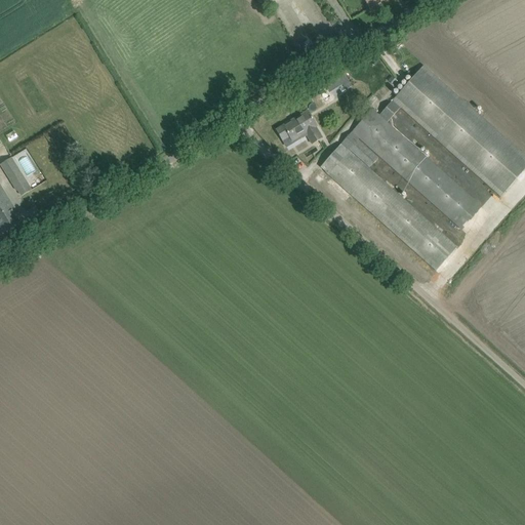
[(363,0),(369,8),(384,0),(363,0)]
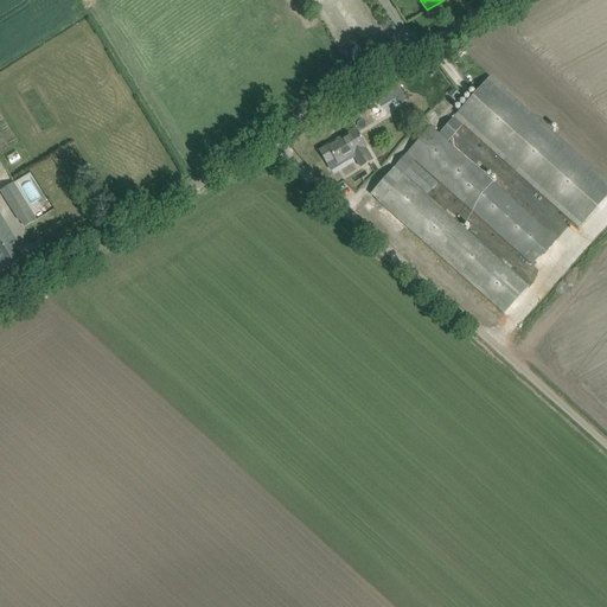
[(439,134),(448,142),(464,126),(579,228),(606,196),(606,180),(490,77),(439,134)]
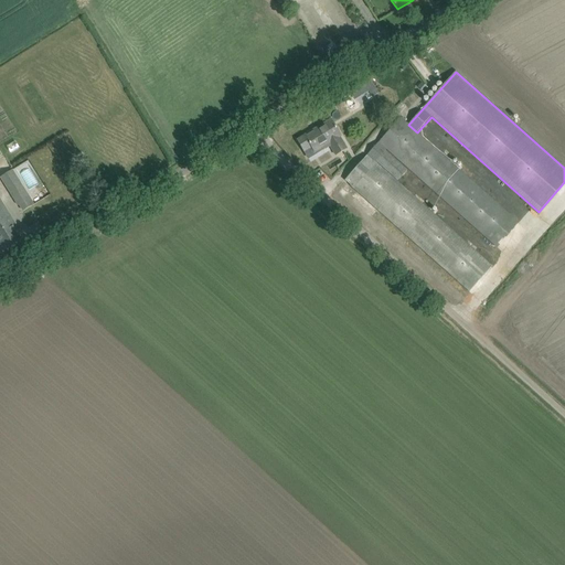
[(370,78),(359,85),(365,94),(369,92),(375,88),(370,78)]
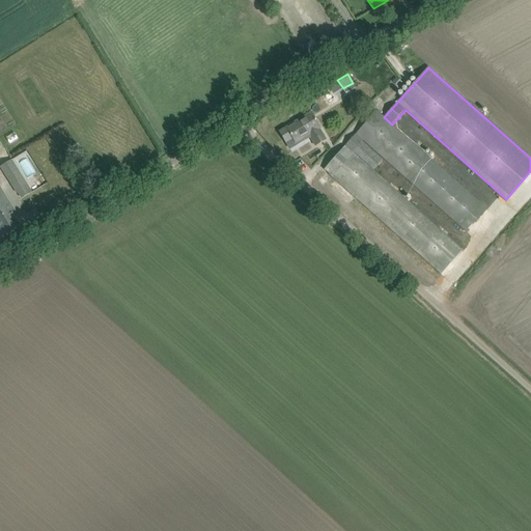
[(487,210),(392,124),(384,117),(376,111),(357,134),(467,232),(487,210)]
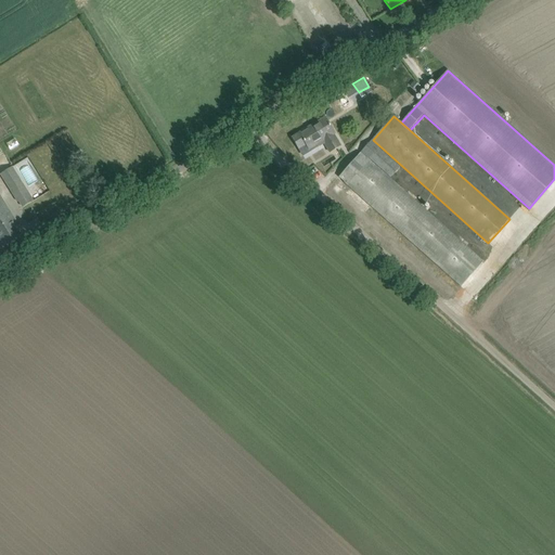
[(299,133),(292,139),(299,150),(306,145),(309,150),(323,141),(330,153),(340,146),(333,134),(335,133),(325,118),(312,127),(313,128),(301,136),(299,133)]
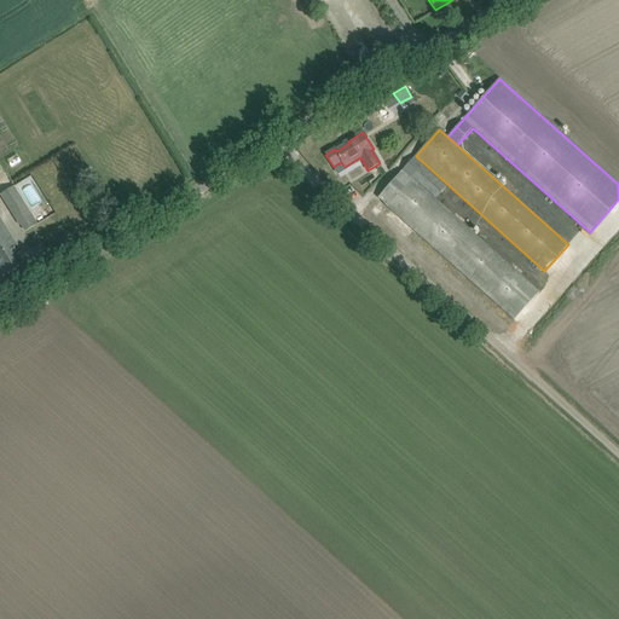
[(423,163),(416,156),(401,172),(410,179),(411,177),(435,198),(446,187),(422,166),(423,163)]
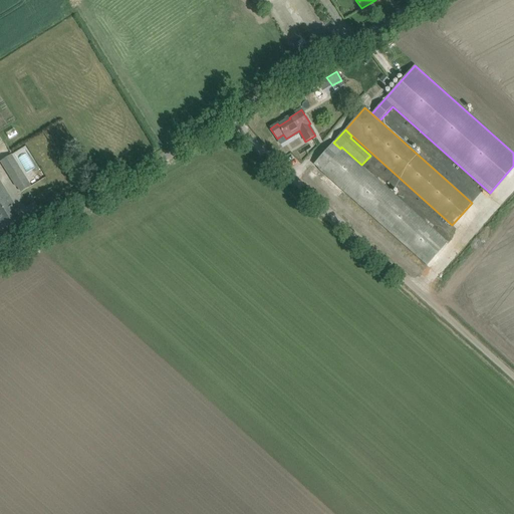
[(101,147),(107,155),(121,145),(115,137),(101,147)]
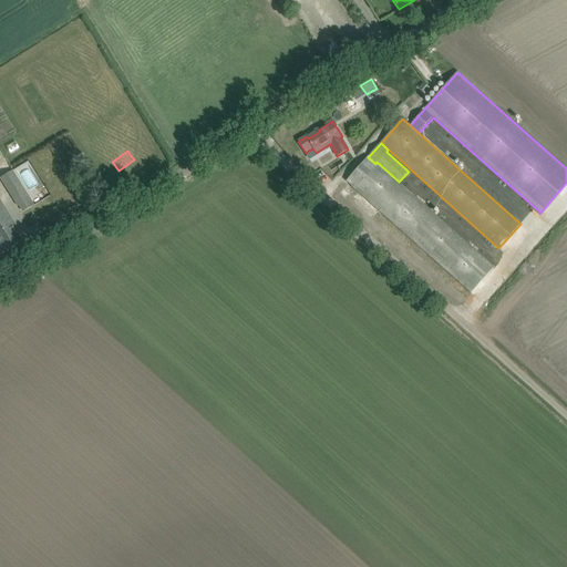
[(368,157),(347,181),(473,294),(494,269),(375,164),(368,157)]
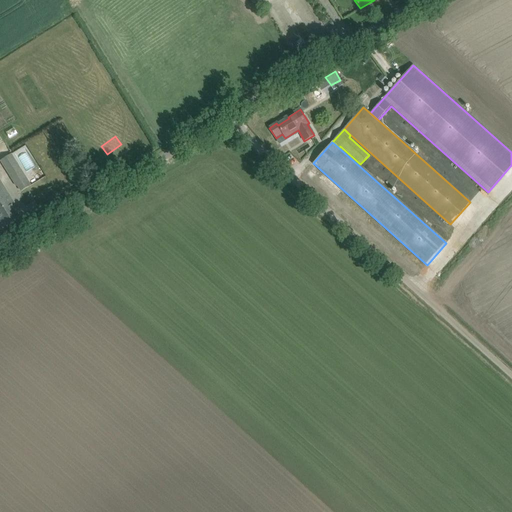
[(16,186),(17,186),(27,180),(11,155),(1,161),(16,186)]
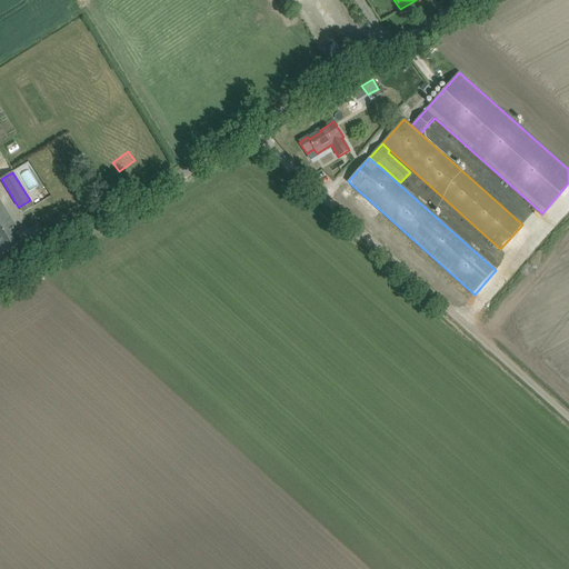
[(0,246),(5,253),(22,242),(12,227),(15,226),(0,201),(0,246)]
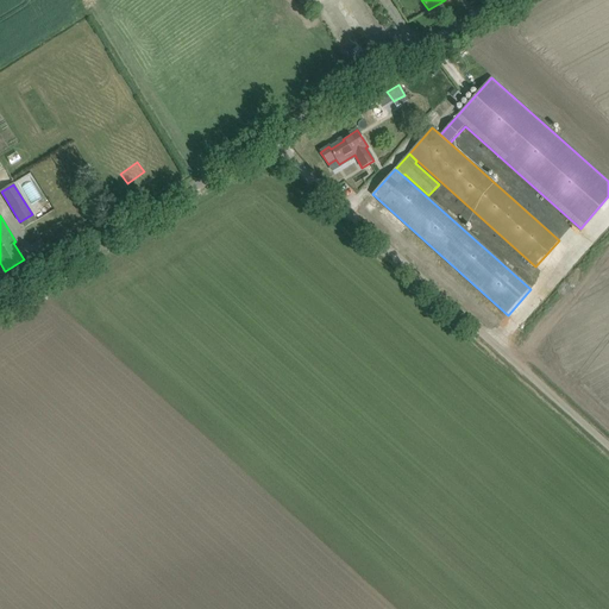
[(563,239),(567,243),(577,232),(571,228),(563,239)]
